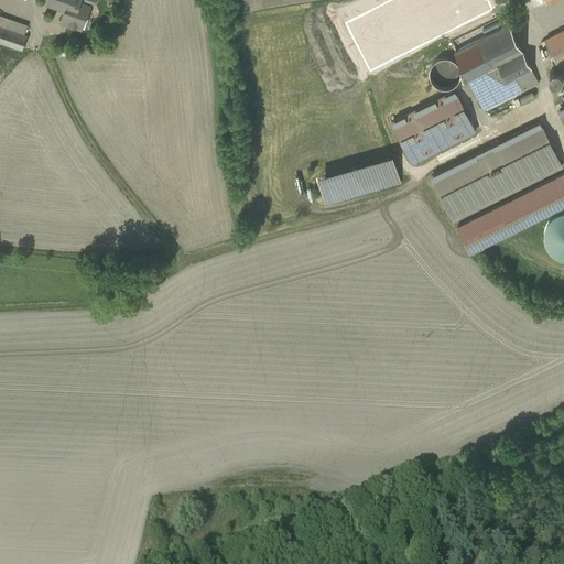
[(47,0),(61,6),(61,7),(66,8),(71,10),(74,0),(47,0)]
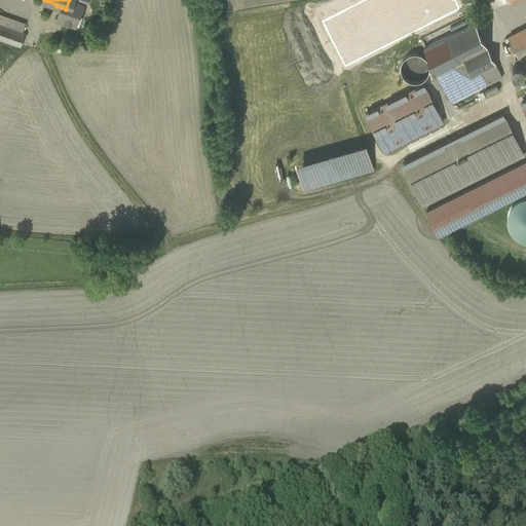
[(69,0),(66,9),(62,7),(58,20),(74,25),(77,14),(80,15),(84,4),(74,1),(74,0),(69,0)]
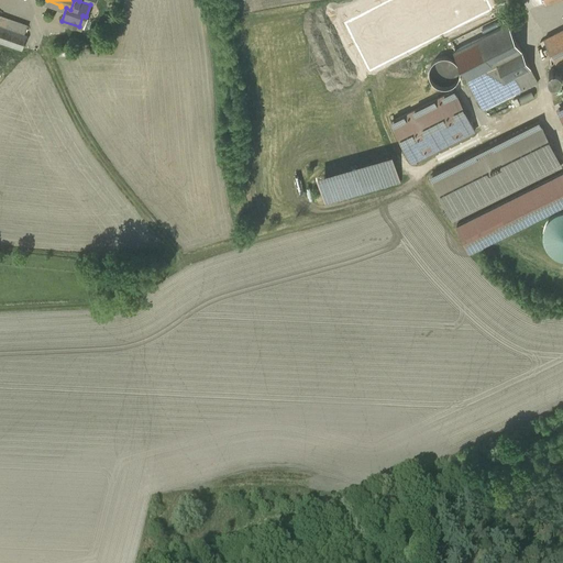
[(28,26),(0,17),(0,25),(24,35),(28,26)]
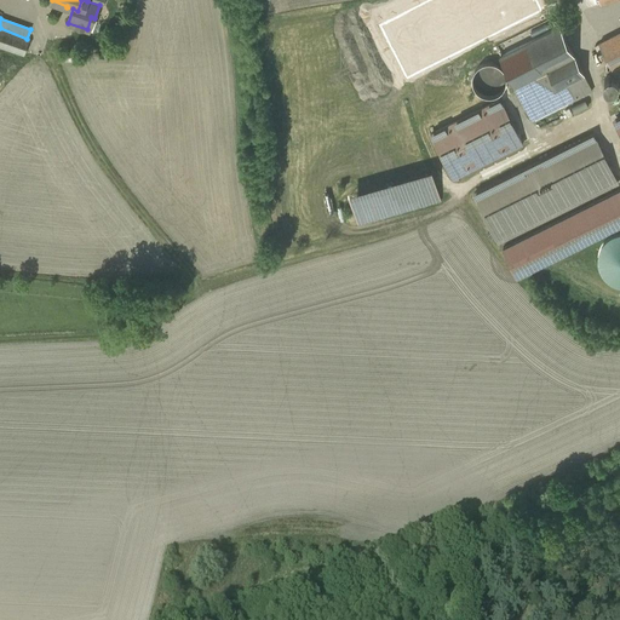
[(560,27),(499,58),(532,122),(592,91),(560,27)]
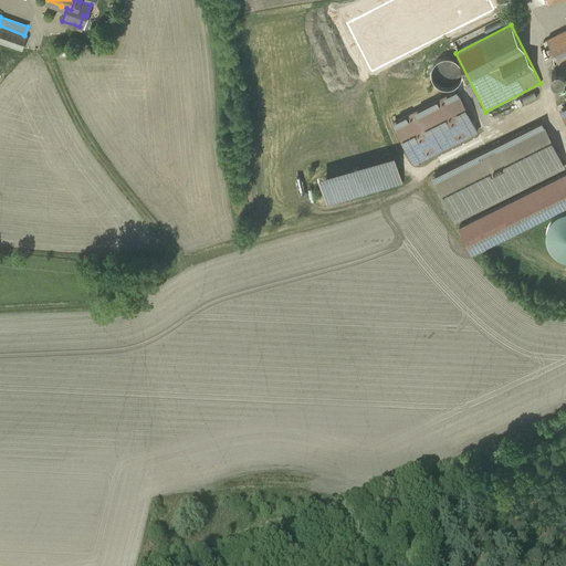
[(0,25),(0,41),(22,50),(28,37),(24,35),(0,25)]
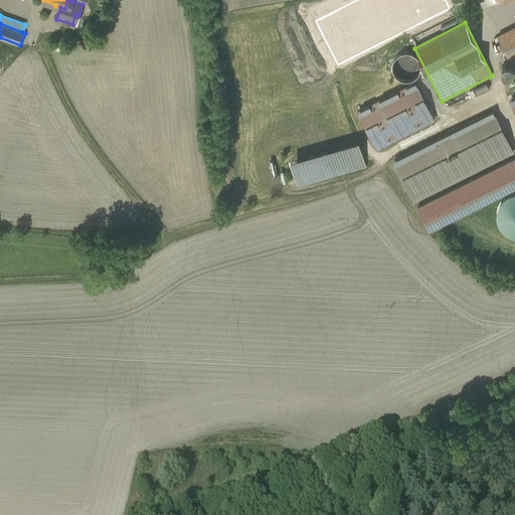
[(514,27),(498,36),(514,67),(514,69),(514,27)]
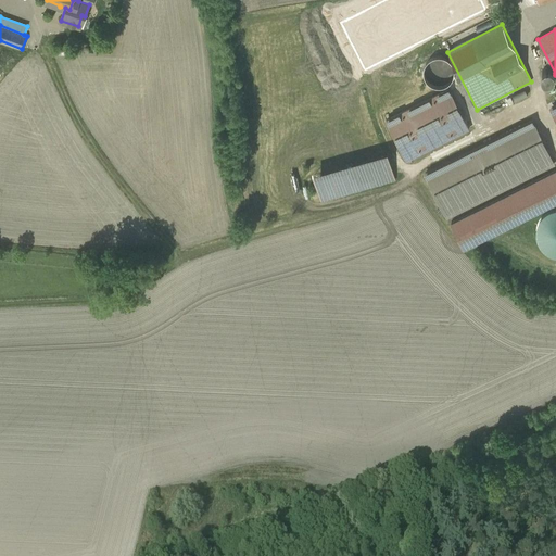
[(453,78),(454,72),(453,66),(450,61),(444,58),(439,57),(432,58),(427,61),(424,66),(422,73),(425,78),(428,84),(433,87),(439,88),(445,87),(450,83),(453,78)]
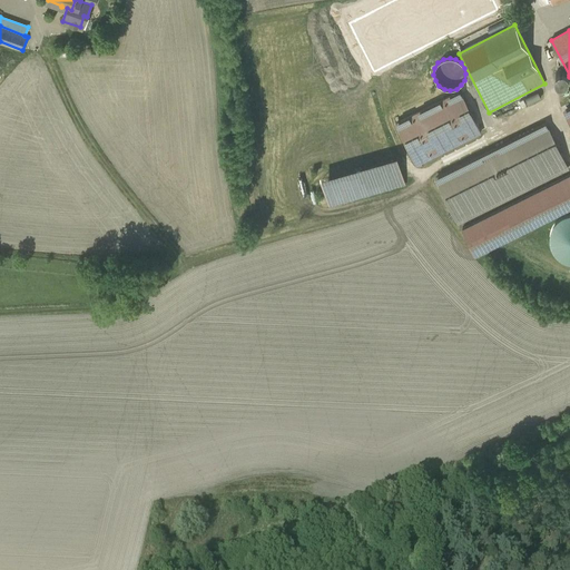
[(569,80),(569,77),(569,75),(567,72),(564,70),(562,70),(559,70),(557,72),(556,75),(554,77),(556,80),(557,82),(559,84),(562,85),(564,84),(567,82),(569,80)]
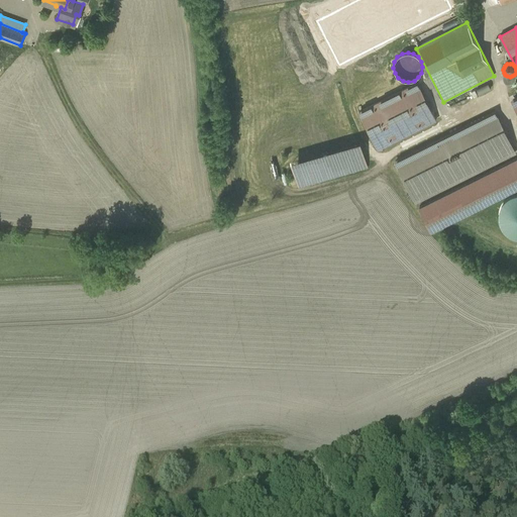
[(418,84),(358,113),(377,149),(436,120),(418,84)]
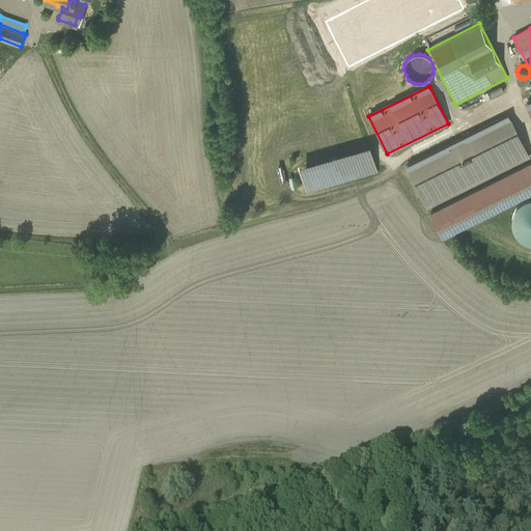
[(508,115),(407,166),(427,207),(529,157),(508,115)]
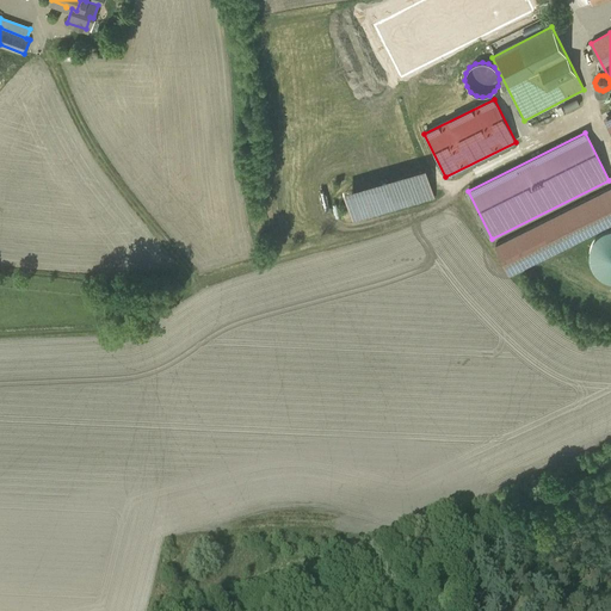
[(426,167),(344,191),(353,223),(436,199),(426,167)]
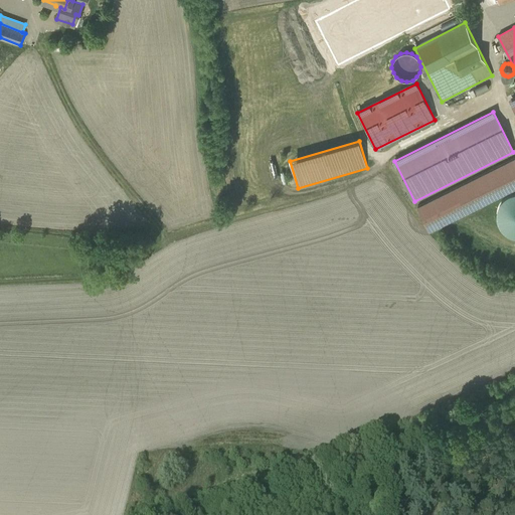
[(514,156),(417,205),(430,229),(514,186),(514,156)]
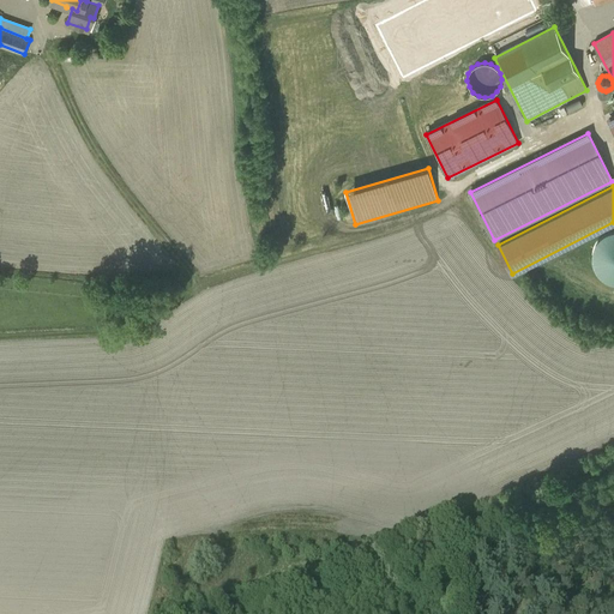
[(601,235),(595,244),(591,252),(593,262),(596,270),(602,277),(611,282),(613,282),(613,229),(609,230),(601,235)]
